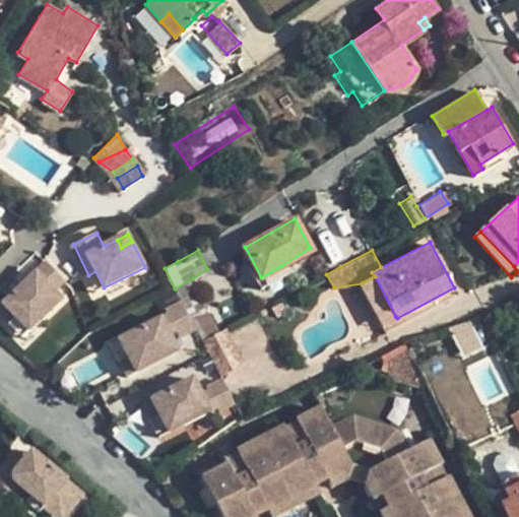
[(54,291),(64,280),(46,261),(35,271),(42,277),(54,291)]
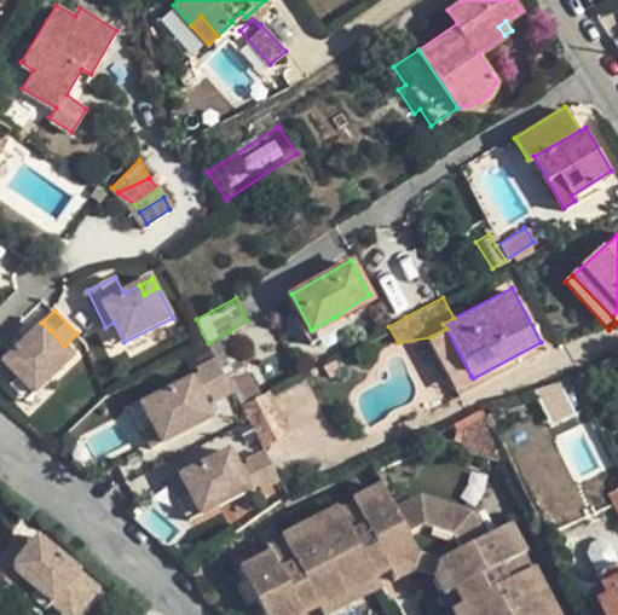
[(311,330),(305,334),(312,346),(342,329),(335,317),(311,330)]
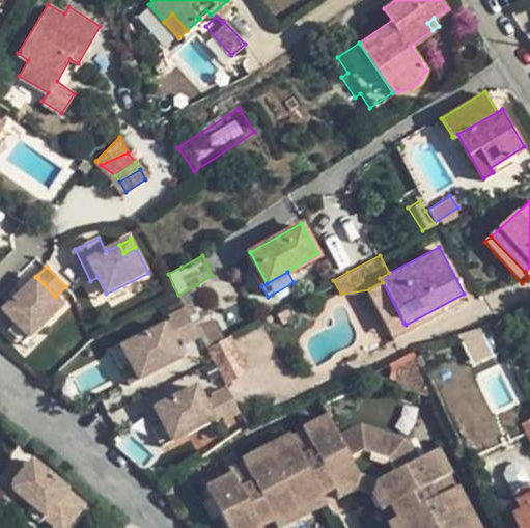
[(35,277),(27,286),(33,293),(43,283),(35,277)]
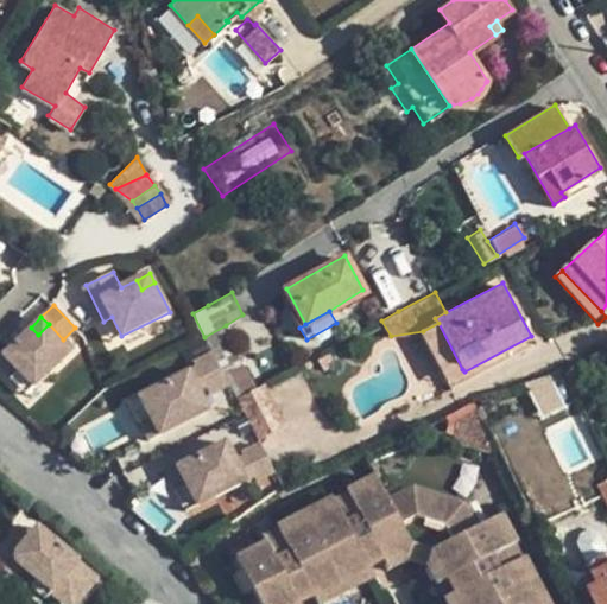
[(113,341),(121,336),(112,317),(103,322),(102,322),(113,341)]
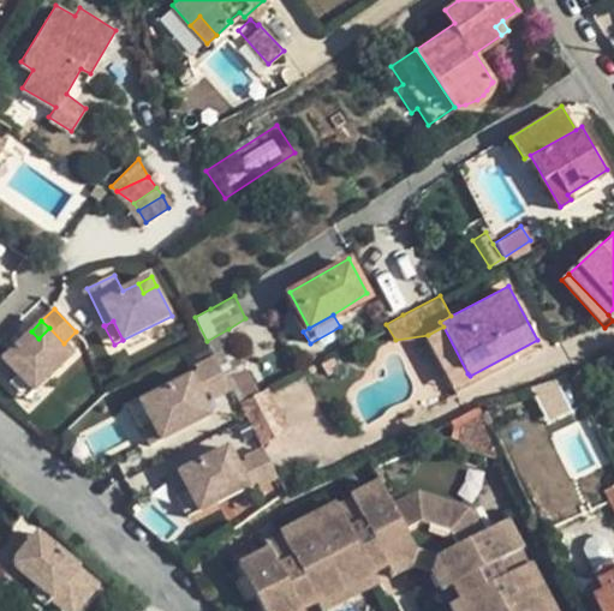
[(443,327),(428,335),(453,381),(468,373),(443,327)]
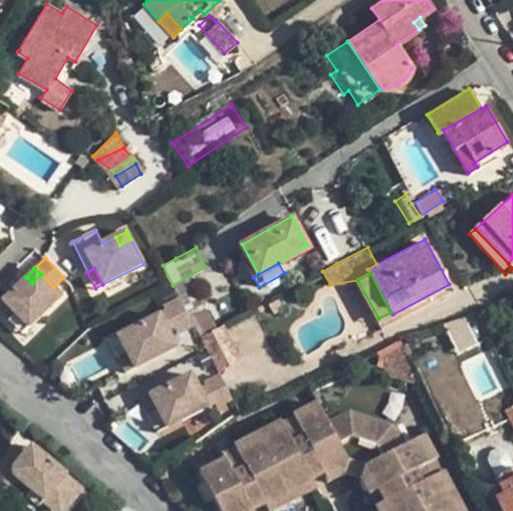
[(26,277),(0,301),(0,308),(10,319),(16,313),(28,326),(60,295),(53,287),(41,274),(32,283),(26,277)]
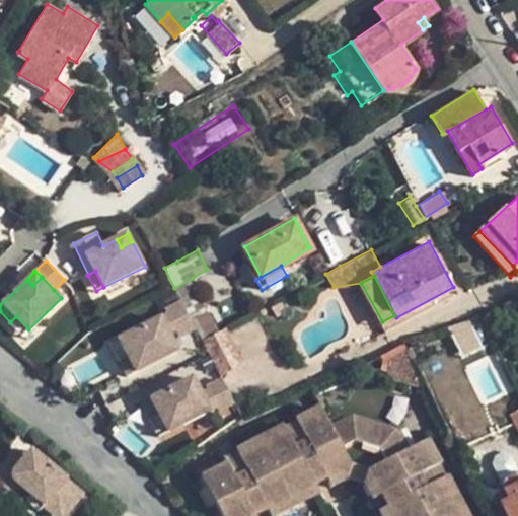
[(195,325),(202,340),(219,330),(193,278),(174,288),(182,302),(195,325)]
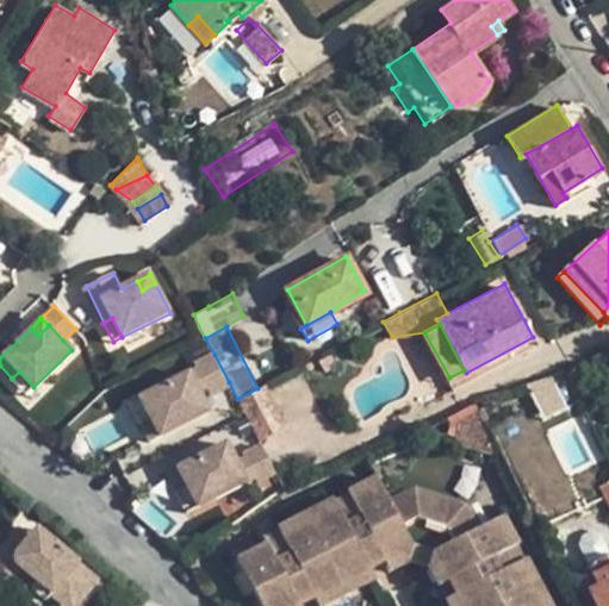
[(211,392),(229,382),(215,355),(197,364),(198,369),(190,374),(199,393),(209,387),(211,392)]
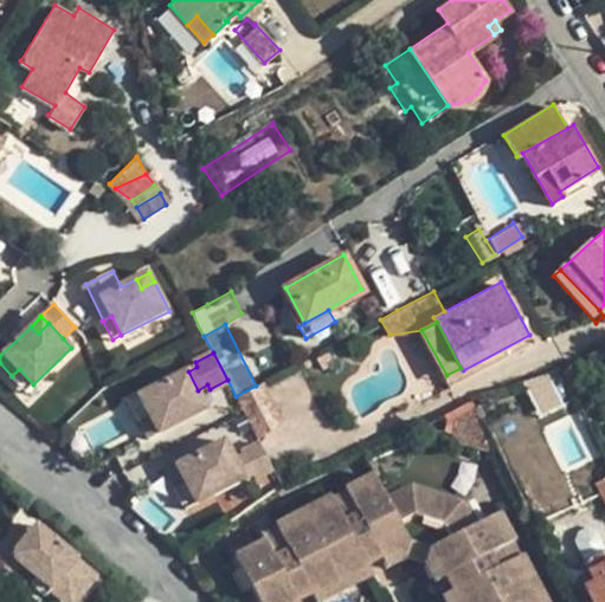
[(329,353),(317,358),(323,369),(335,362),(329,353)]
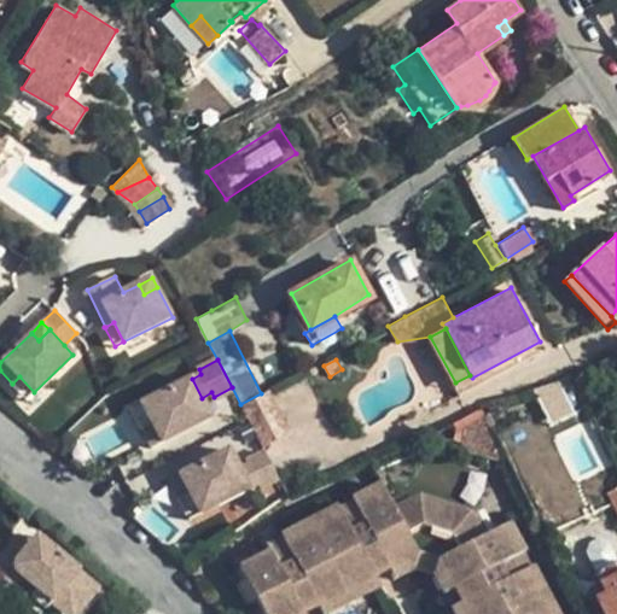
[(559,374),(535,386),(551,421),(576,410),(559,374)]
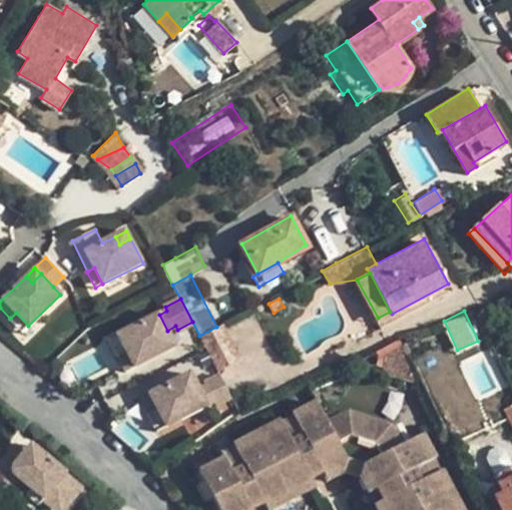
[(9,319),(21,332),(28,326),(16,313),(10,319),(9,319)]
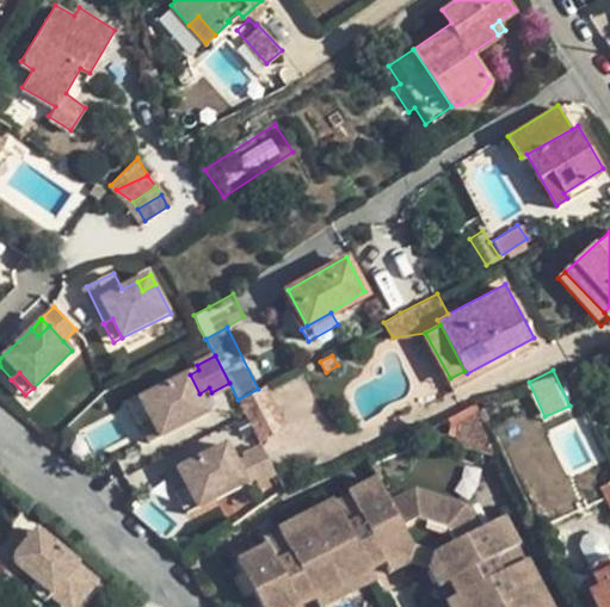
[(190,375),(142,400),(152,419),(143,422),(154,443),(210,413),(204,402),(198,406),(193,396),(199,394),(190,375)]
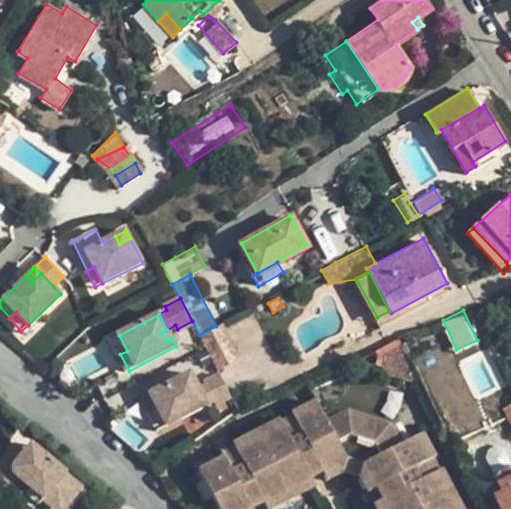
[(216,326),(199,335),(217,370),(240,357),(222,323),(216,326)]
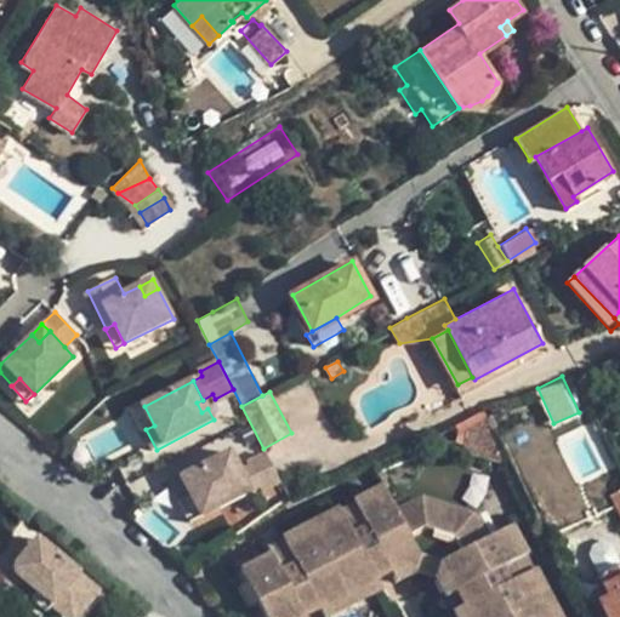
[(208,409),(203,400),(197,403),(202,412),(208,409)]
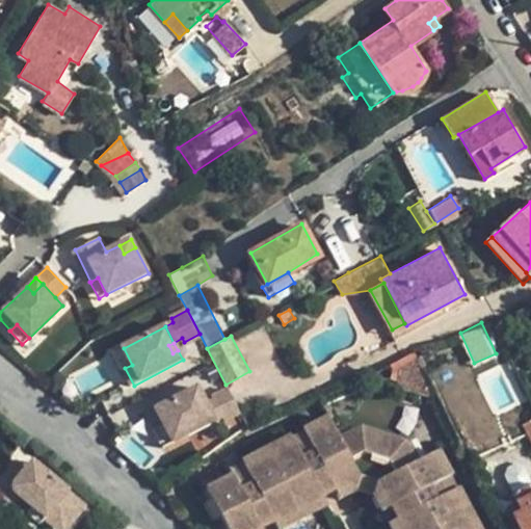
[(115,352),(124,369),(125,368),(132,365),(124,348),(115,352)]
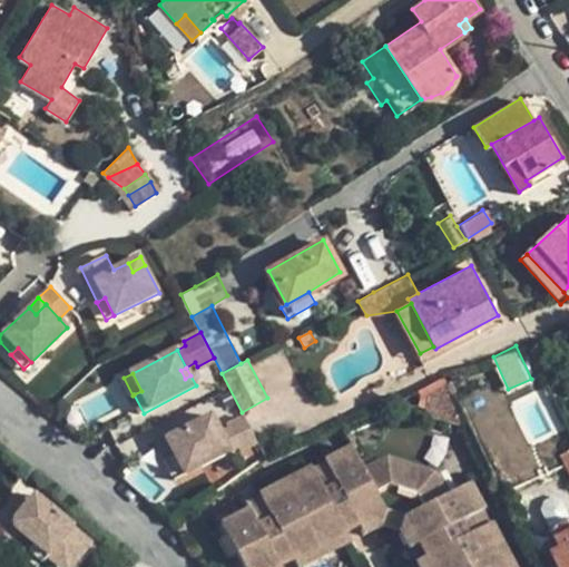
[(212,416),(159,443),(169,461),(177,458),(186,476),(231,452),(222,434),(216,437),(212,429),(217,426),(212,416)]
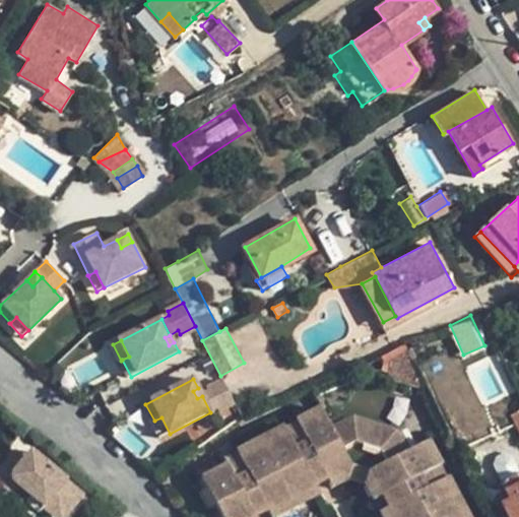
[(219,412),(235,404),(222,381),(206,389),(208,392),(202,396),(210,412),(217,408),(219,412)]
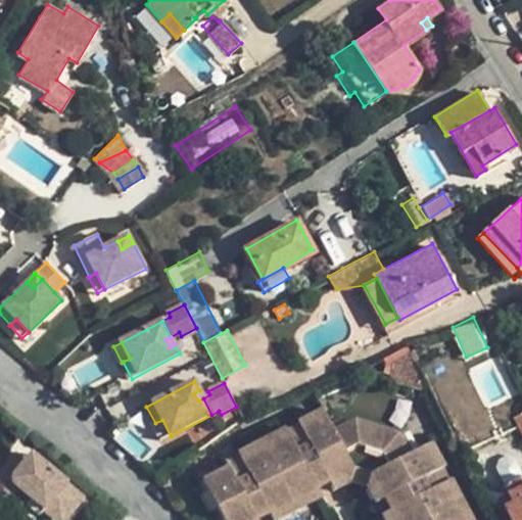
[(203,398),(199,390),(194,393),(198,400),(203,398)]
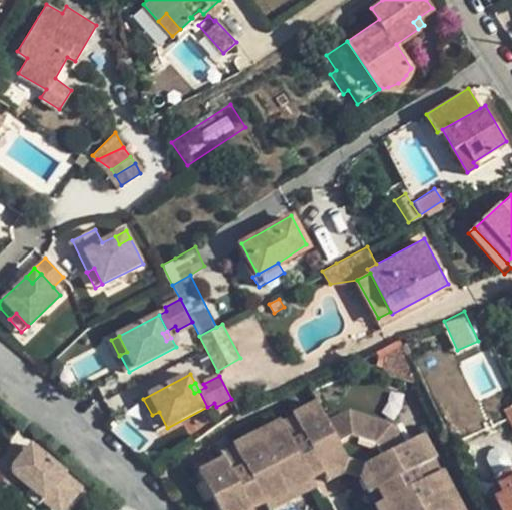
[(289,412),(290,415),(292,420),(317,408),(313,400),(289,412)]
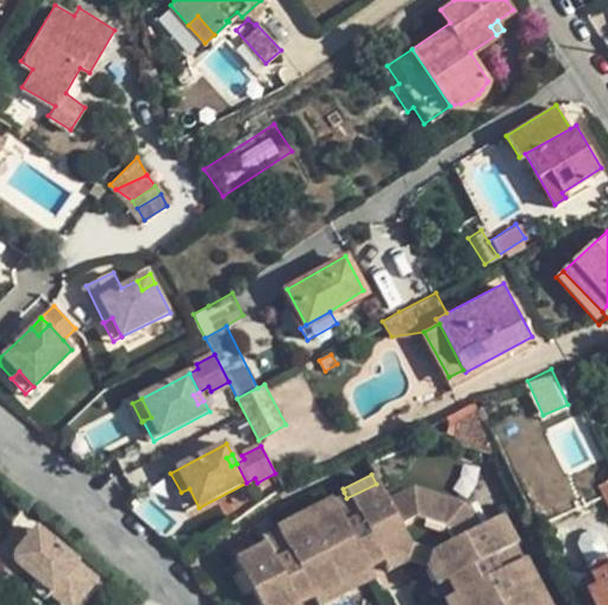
[(607,478),(596,483),(607,505),(607,478)]
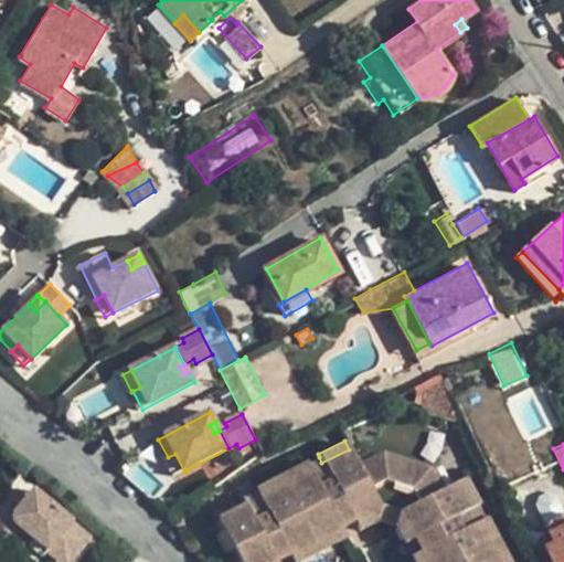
[(355,463),(349,449),(321,463),(329,477),(316,484),(339,528),(352,520),(379,507),(355,463)]
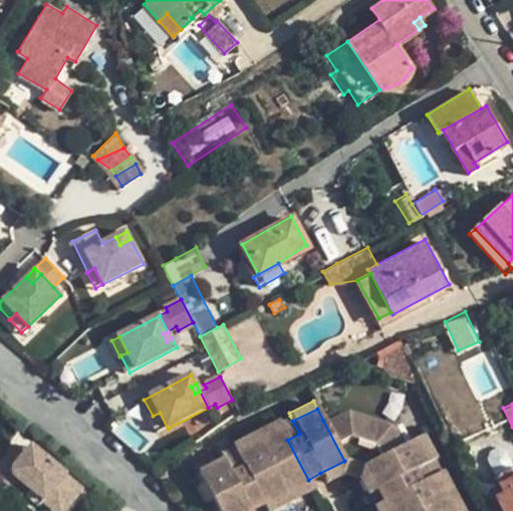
[(346,409),(323,421),(344,461),(351,473),(363,471),(360,465),(399,445),(390,424),(346,409)]
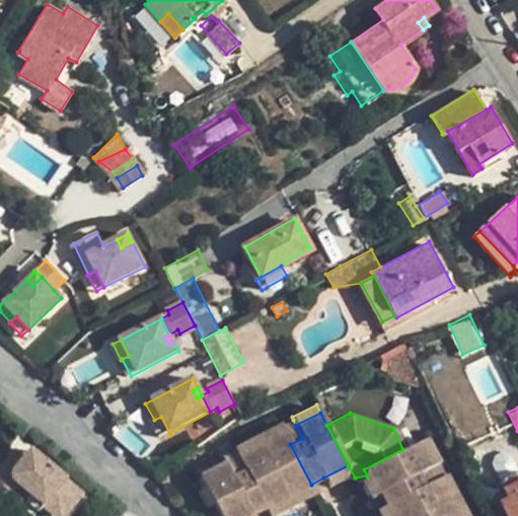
[(161,437),(169,433),(161,417),(154,420),(153,421),(161,437)]
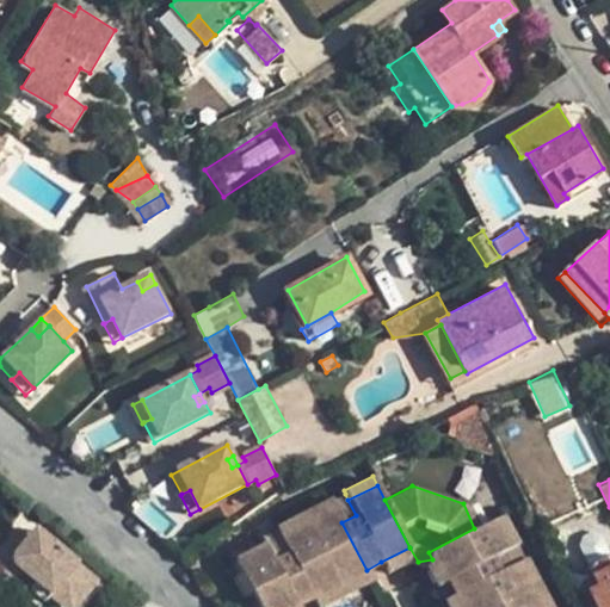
[(347,500),(345,494),(331,501),(334,508),(342,522),(356,515),(347,500)]
